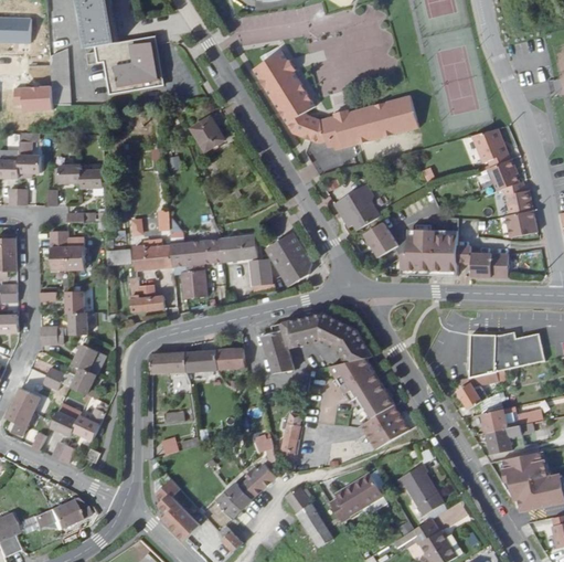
[(83,0),(91,49),(118,42),(112,0),(83,0)]
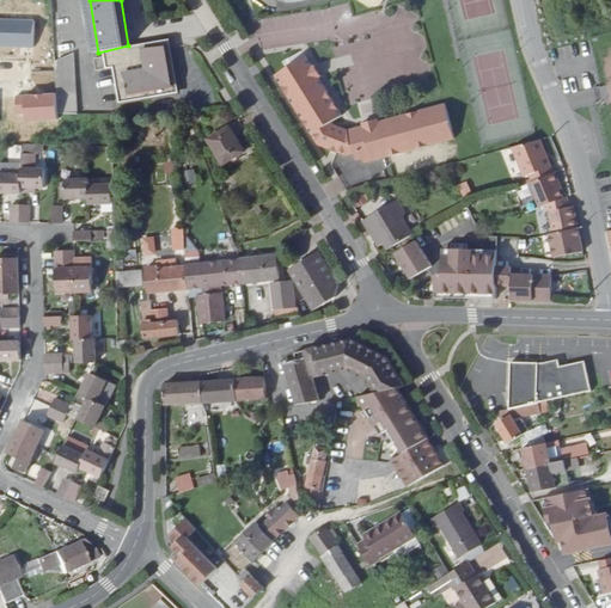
[(165,41),(105,51),(108,63),(114,62),(121,97),(172,87),(171,78),(177,78),(175,62),(169,63),(165,41)]
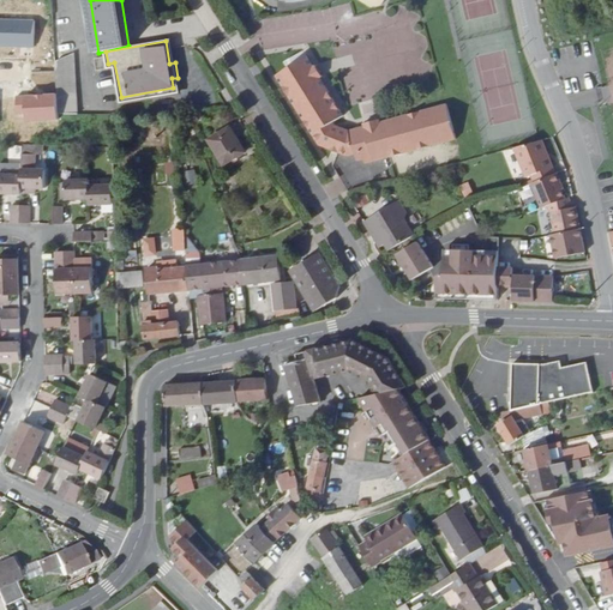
[(54,106),(73,104),(70,42),(50,43),(54,106)]
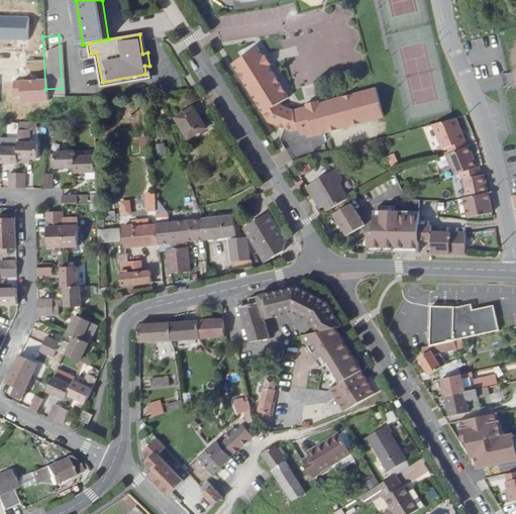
[(91,54),(89,43),(81,45),(82,56),(91,54)]
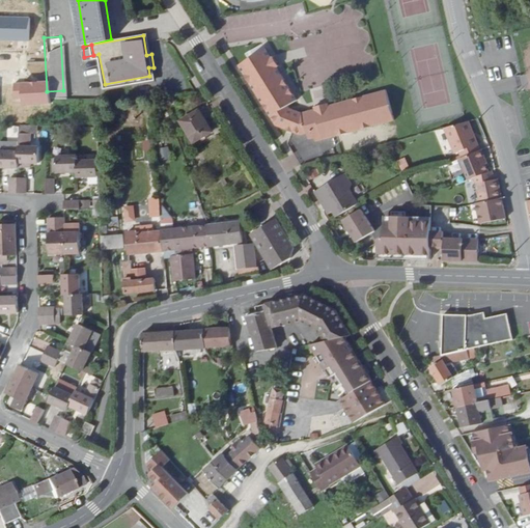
[(267,47),(240,63),(277,122),(302,132),(308,131),(309,137),(314,135),(315,139),(394,119),(386,88),(329,104),(329,101),(314,105),(315,107),(302,111),(291,106),(289,104),(299,98),(278,65),(280,63),(274,54),(272,55),(267,47)]
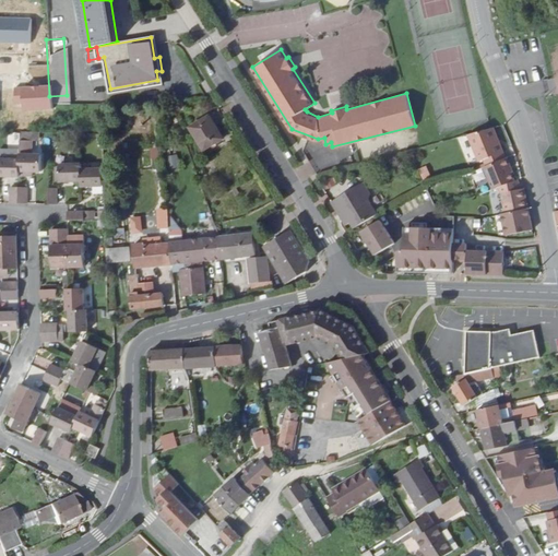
[(220,123),(205,102),(187,113),(201,135),(220,123)]
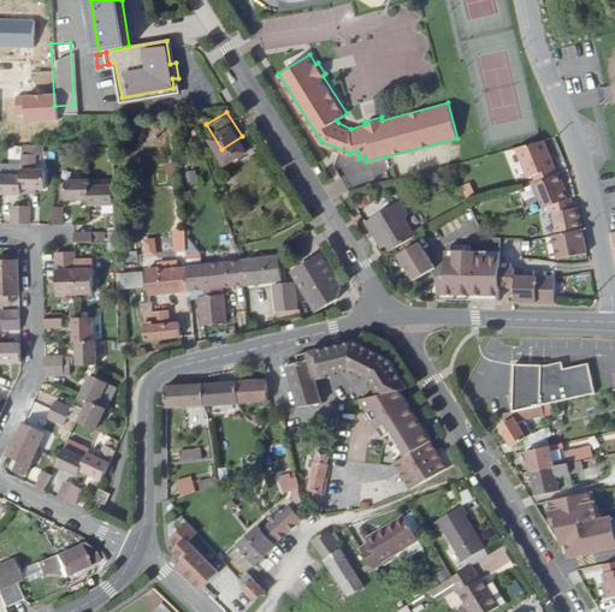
[(551,166),(542,140),(515,146),(526,176),(528,174),(551,166)]
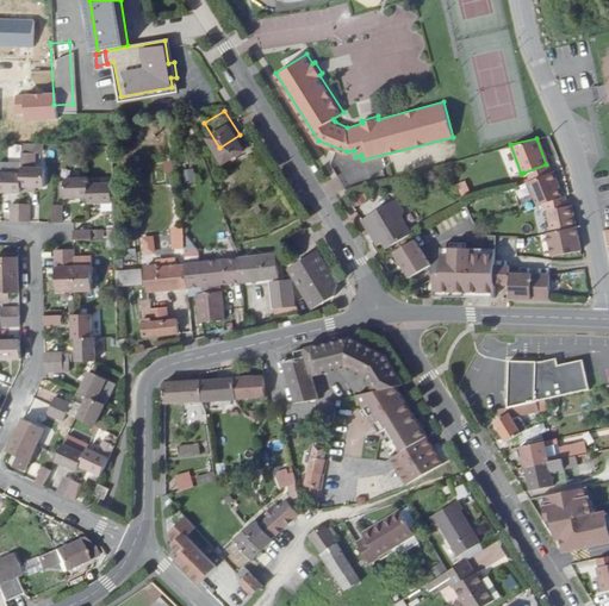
[(31,151),(18,151),(18,173),(17,185),(41,183),(42,166),(31,166),(31,151)]
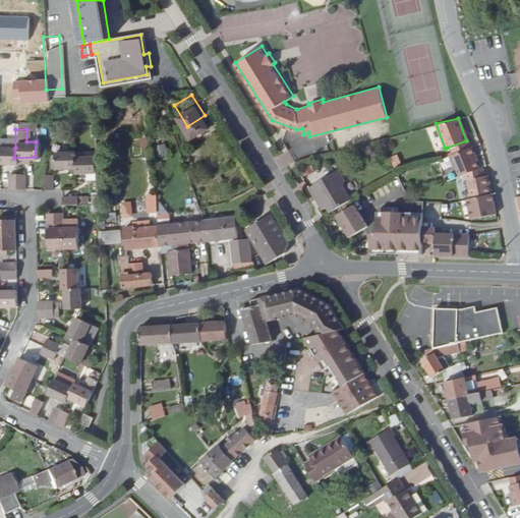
[(469,147),(466,140),(447,148),(450,154),(468,147),(469,147)]
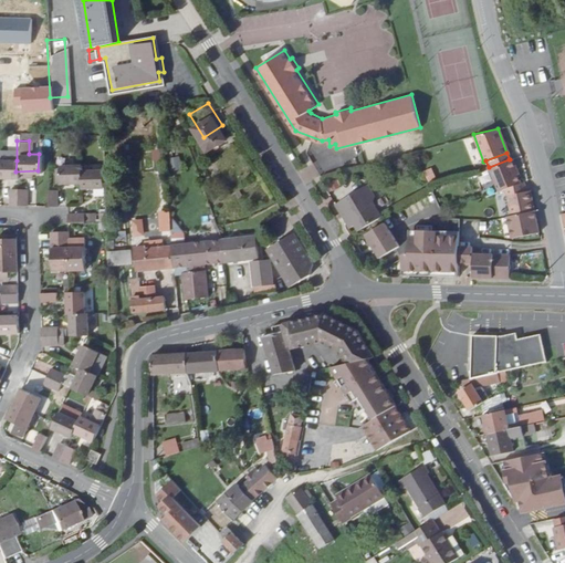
[(180,165),(178,154),(167,156),(169,167),(180,165)]
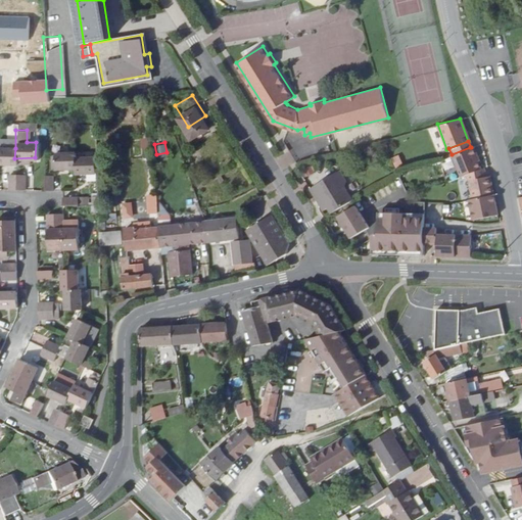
[(15,148),(0,147),(0,162),(14,162),(14,158),(15,148)]
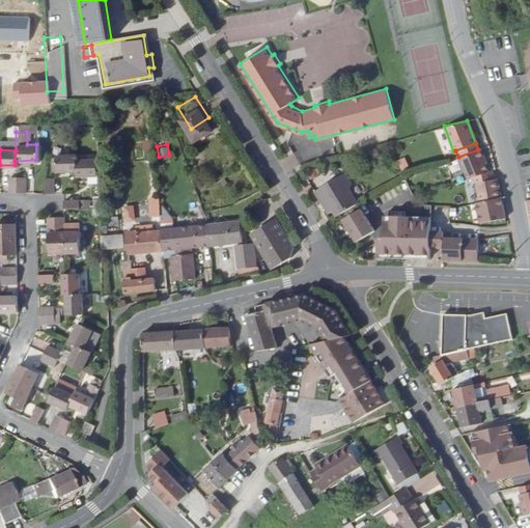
[(481,160),(477,149),(458,157),(456,158),(458,163),(446,168),(452,185),(465,179),(466,181),(468,179),(481,174),(484,173),(481,165),(480,160),(481,160)]
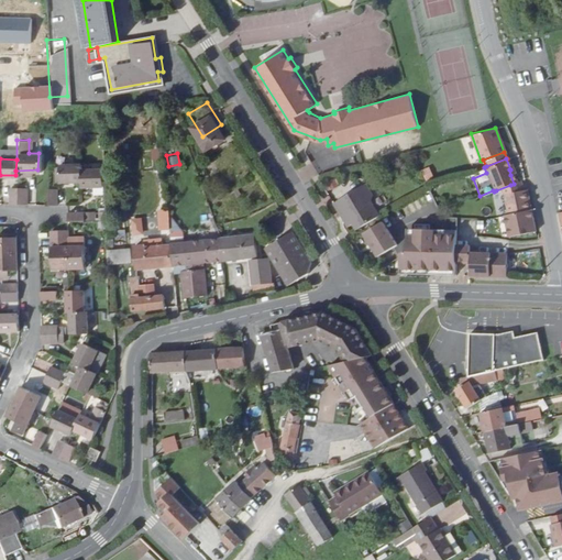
[(56,179),(77,179),(77,167),(77,163),(56,163),(56,179)]
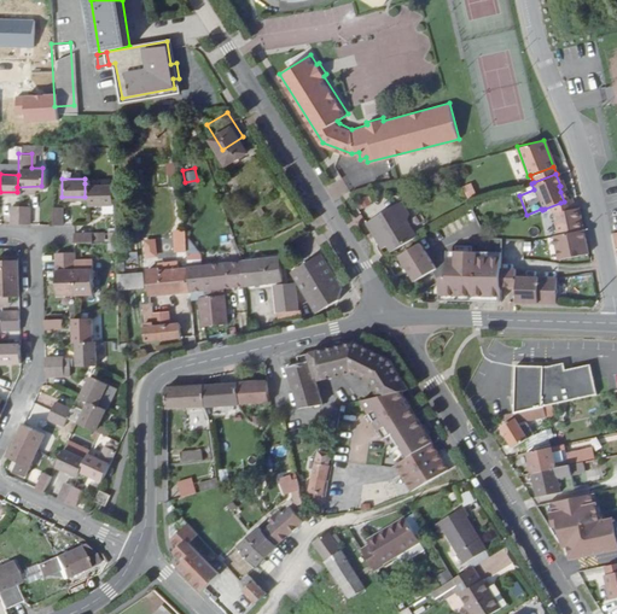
[(465,194),(475,191),(470,180),(460,183),(465,194)]
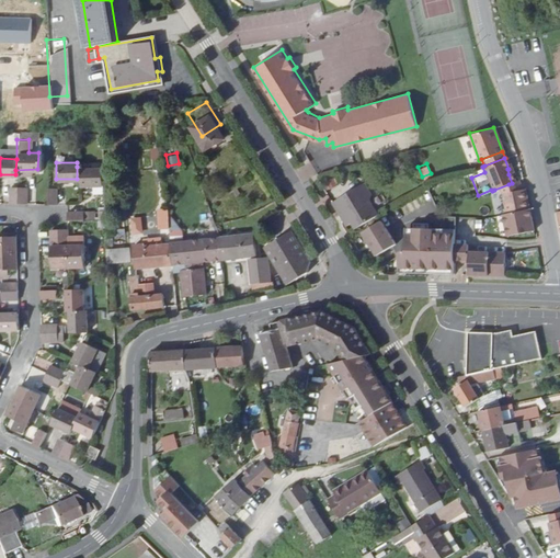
[(77,184),(101,183),(101,166),(77,167),(77,179),(77,184)]
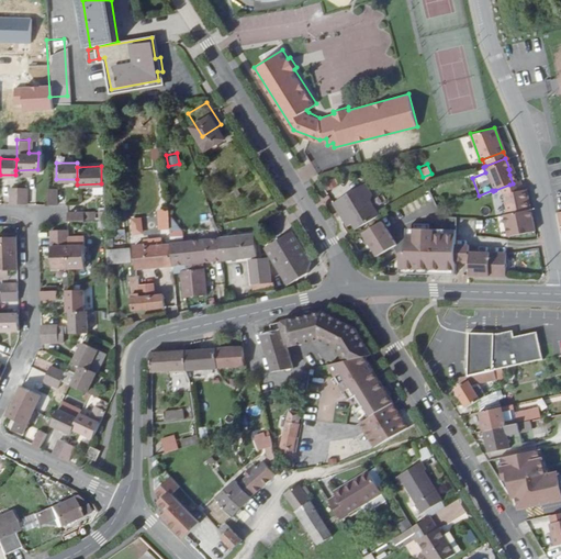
[(509,185),(495,190),(502,217),(525,212),(519,192),(517,192),(515,182),(513,183),(509,185)]
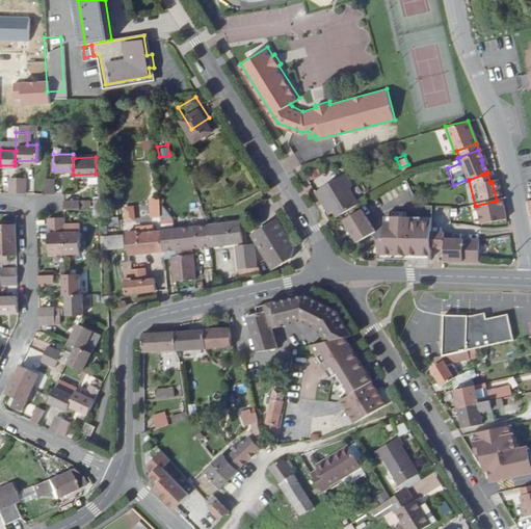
[(17,191),(17,176),(8,176),(8,191),(17,191)]
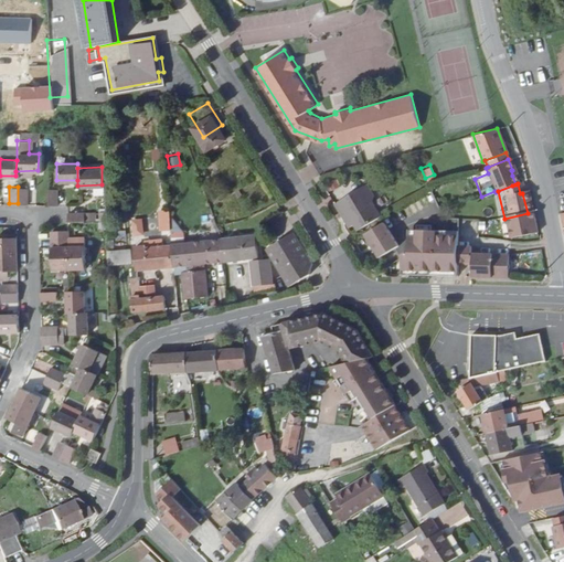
[(368,187),(340,204),(350,220),(354,229),(361,225),(364,231),(387,216),(368,187)]
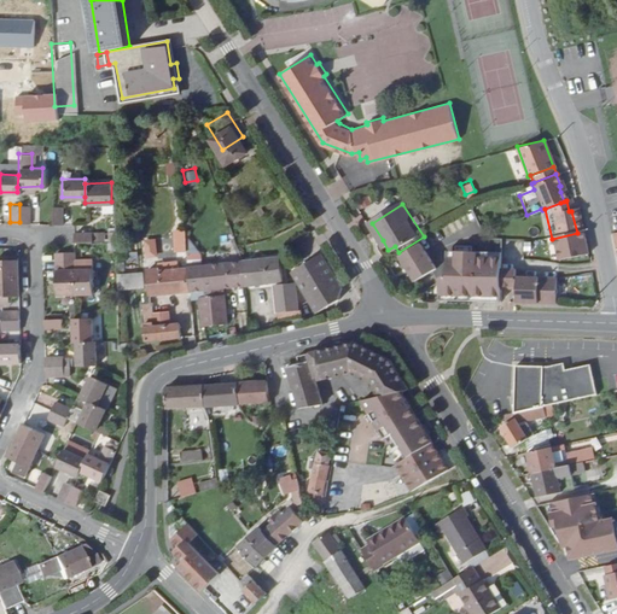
[(461,259),(475,251),(454,220),(441,228),(461,259)]
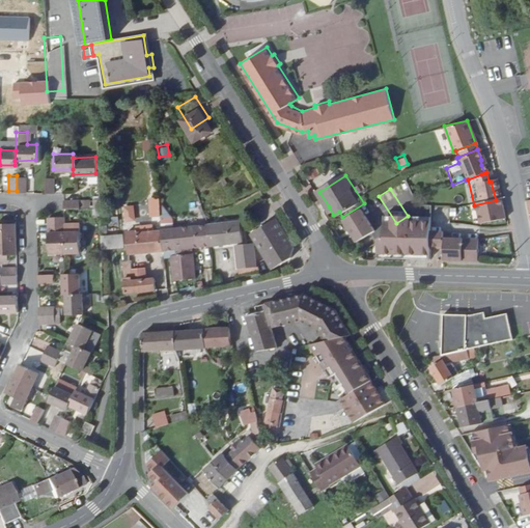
[(148,196),(148,215),(159,215),(159,196),(148,196)]
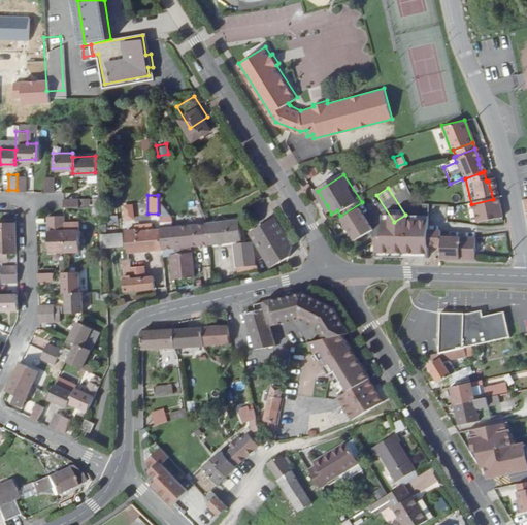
[(493,199),(471,204),(469,204),(473,223),(499,217),(495,198),(493,199)]
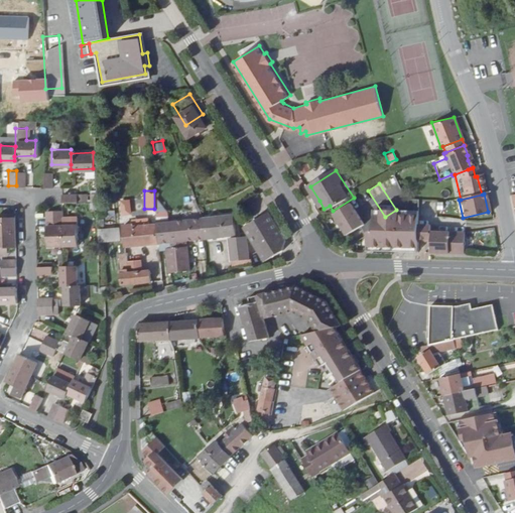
[(120,214),(131,213),(130,198),(119,199),(120,214)]
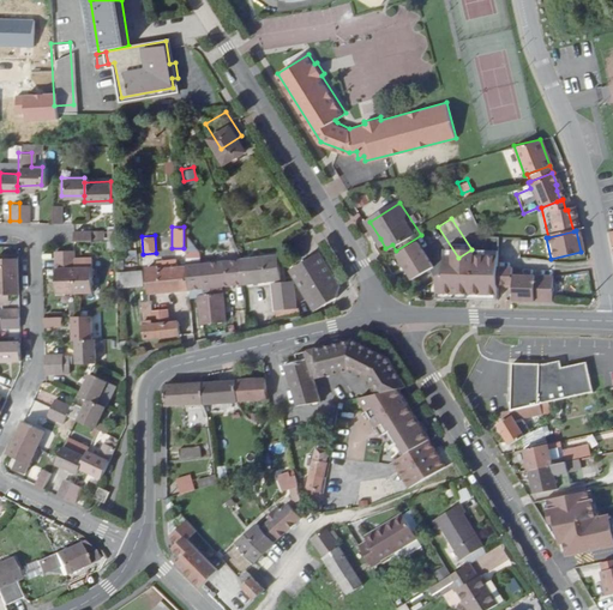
[(72,247),(71,240),(53,241),(53,251),(72,251),(72,247)]
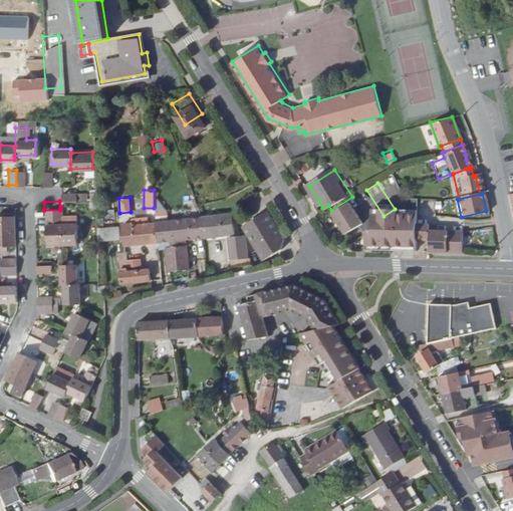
[(349,235),(366,224),(353,203),(336,214),(349,235)]
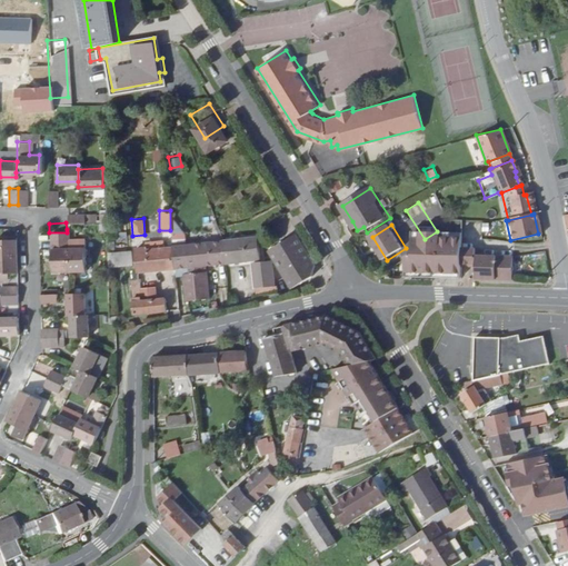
[(82,229),(67,229),(67,232),(67,261),(83,261),(82,229)]
